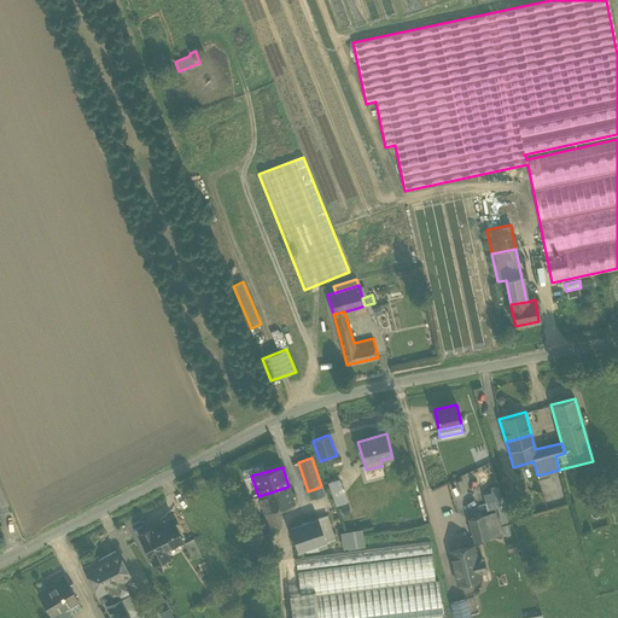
[(338,479),(328,483),(336,506),(347,502),(338,479)]
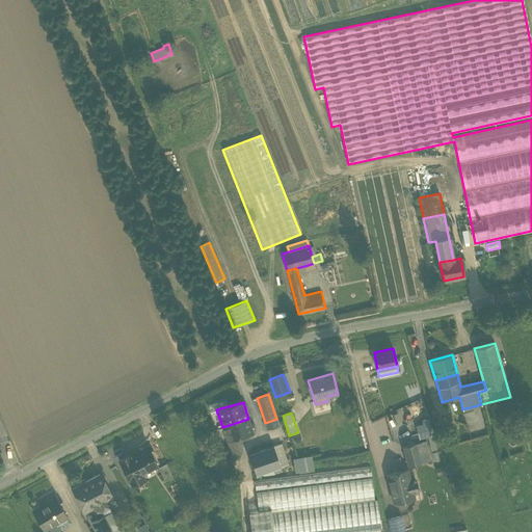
[(248,419),(222,427),(227,442),(237,439),(254,433),(248,419)]
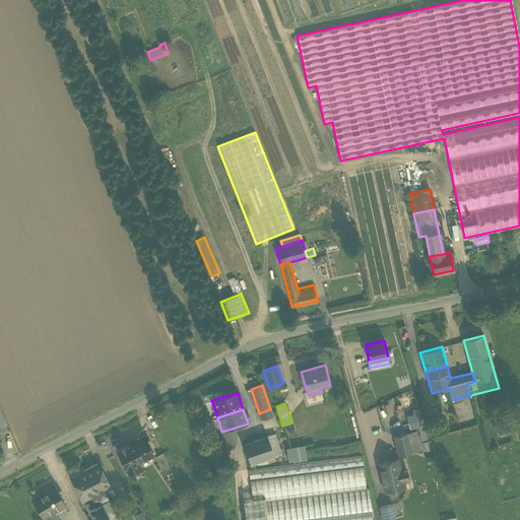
[(270,409),(259,413),(261,419),(272,416),(270,409)]
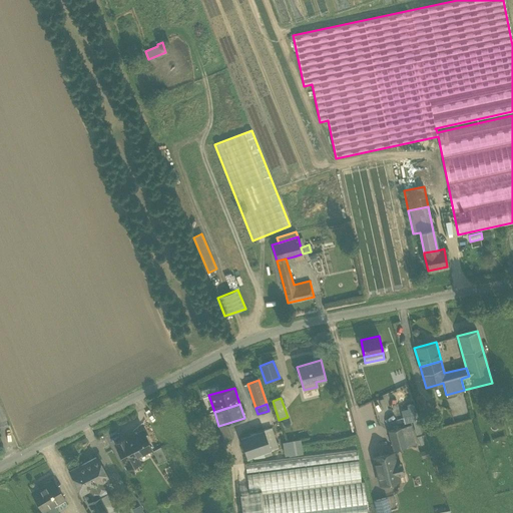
[(228,423),(218,426),(222,438),(229,435),(232,435),(228,423)]
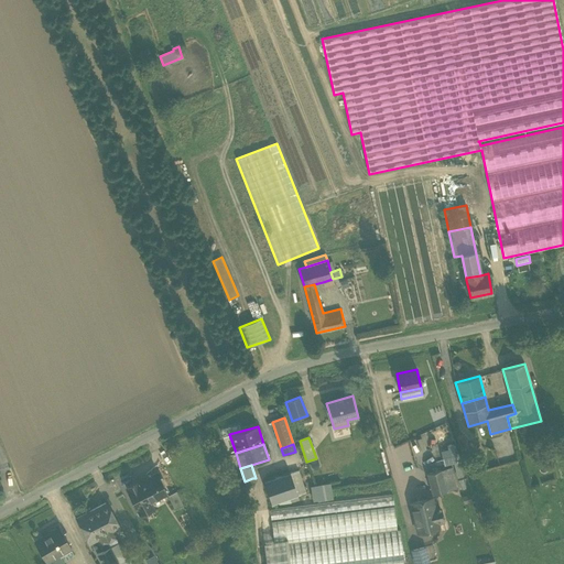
[(451,467),(442,469),(447,490),(447,491),(456,488),(451,467)]
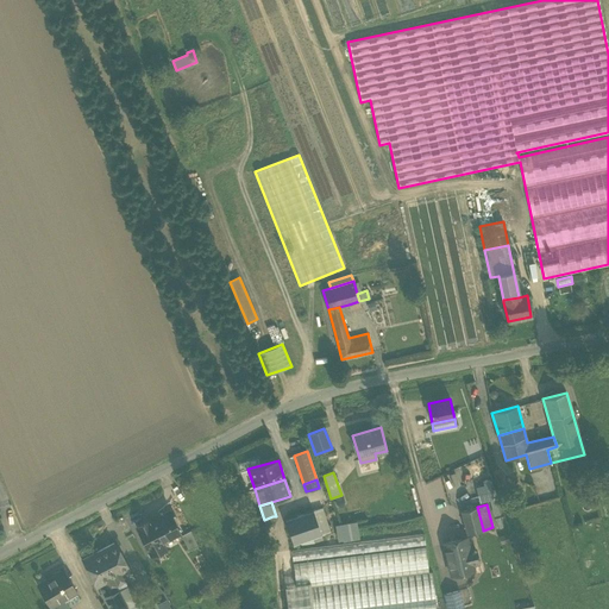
[(477,507),(460,510),(468,534),(483,531),(483,529),(477,507)]
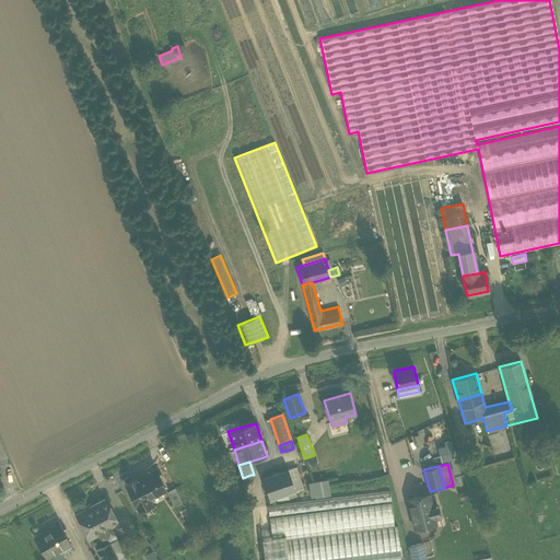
[(295,467),(288,469),(295,491),(302,489),(295,467)]
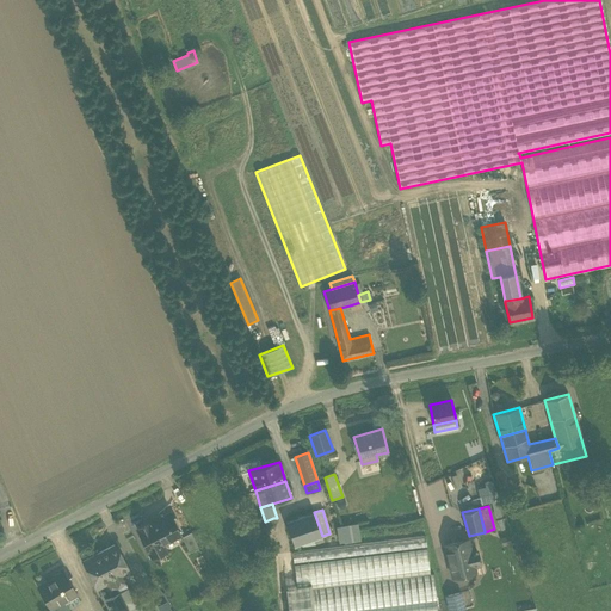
[(314,512),(285,522),(294,545),(322,536),(314,512)]
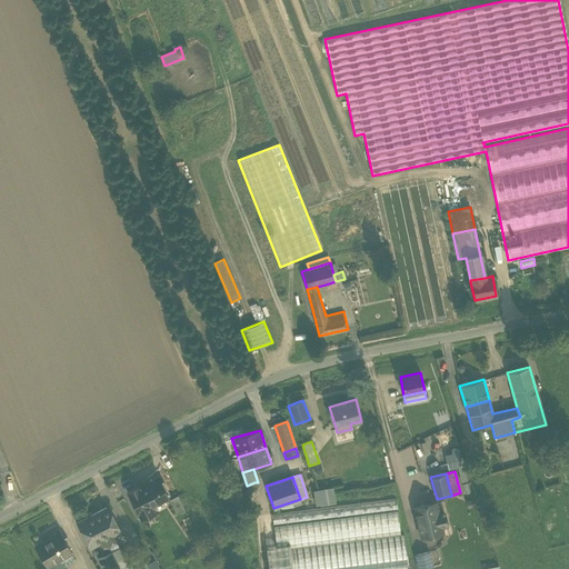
[(159,480),(140,490),(138,486),(127,492),(133,505),(133,506),(136,511),(138,512),(141,519),(155,513),(151,507),(169,497),(159,480)]
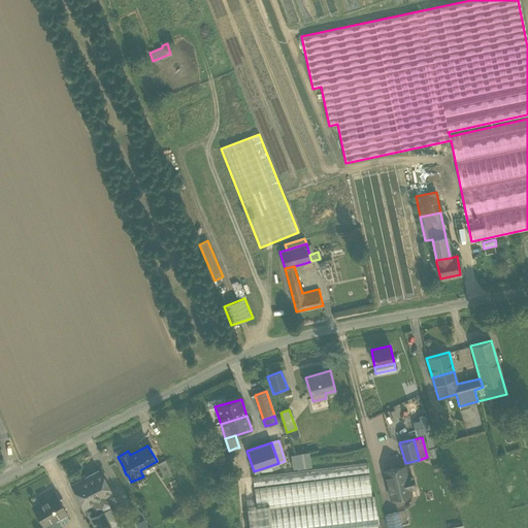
[(307,453),(292,456),(294,467),(309,464),(307,453)]
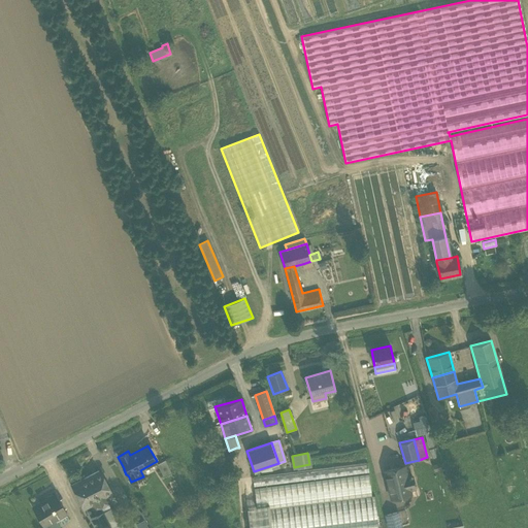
[(171,473),(165,459),(157,464),(163,476),(171,473)]
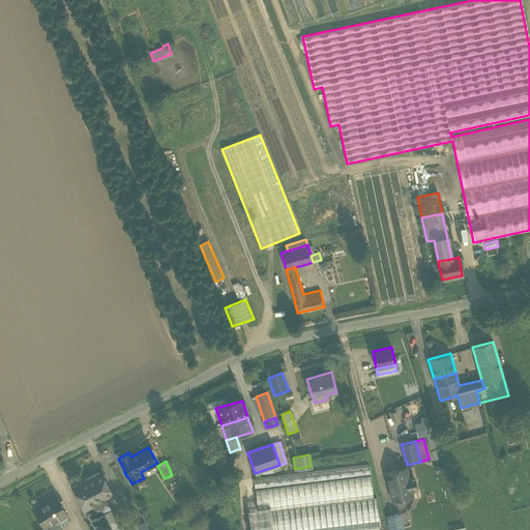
[(369,465),(254,479),(255,489),(370,474),(369,465)]
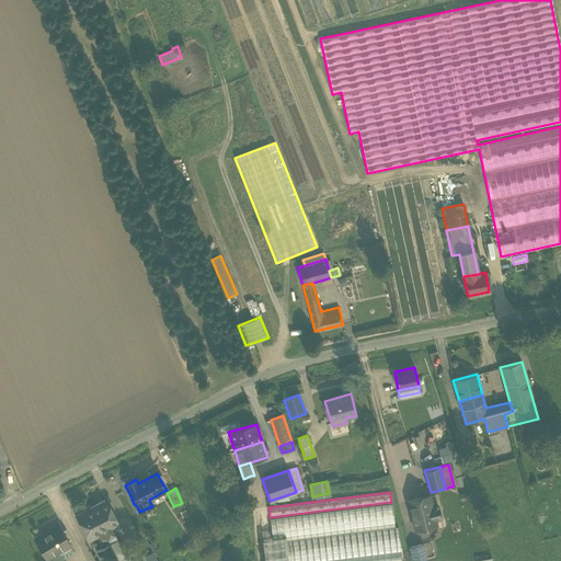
[(434,494),(408,501),(415,529),(436,525),(435,519),(441,518),(437,504),(436,505),(434,494)]
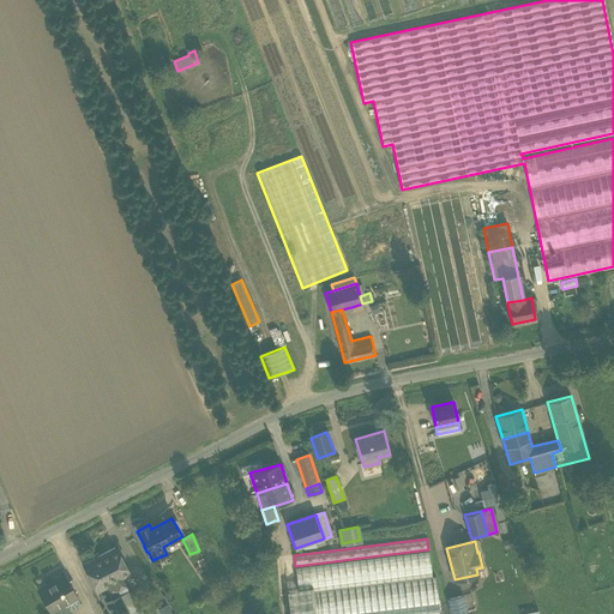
[(116,547),(100,555),(118,590),(127,585),(124,579),(132,575),(116,547)]
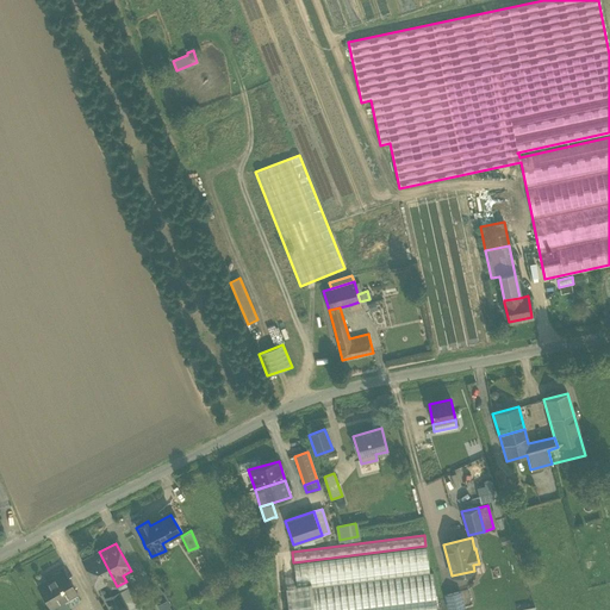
[(427,547),(293,564),(296,586),(311,584),(429,570),(427,547)]
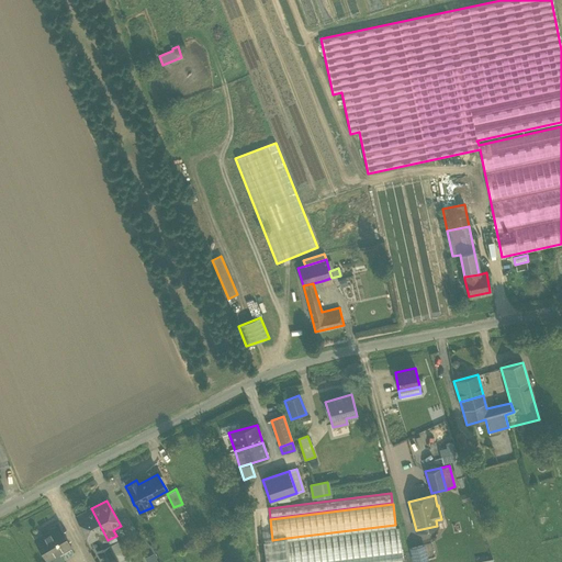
[(91,508),(76,517),(89,542),(97,538),(100,544),(108,540),(91,508)]
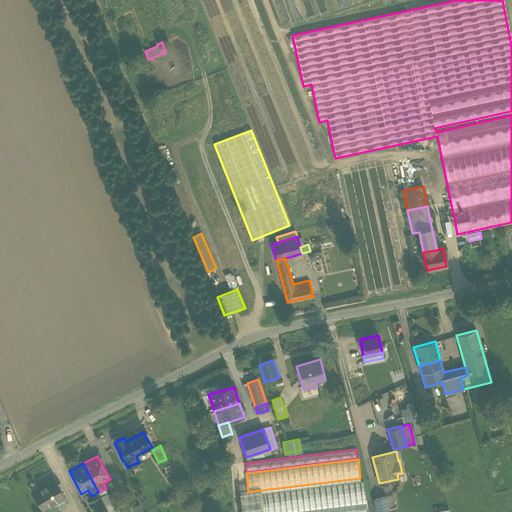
[(53,478),(44,484),(45,486),(32,494),(42,511),(42,510),(42,511),(58,511),(57,510),(67,504),(63,498),(65,497),(53,478)]
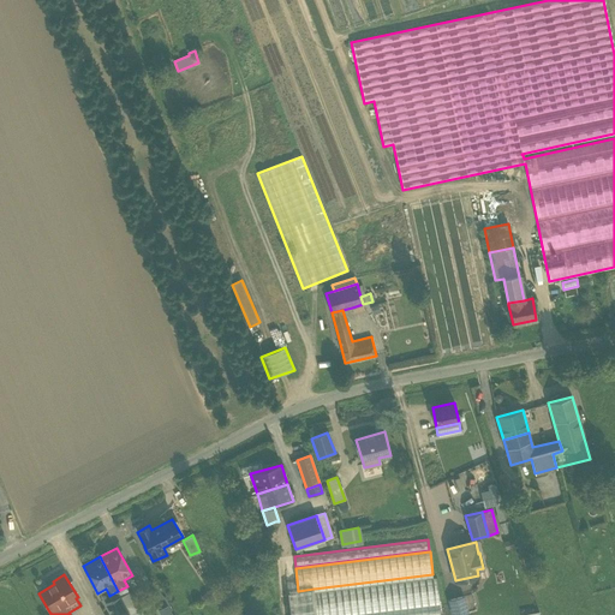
[(436,577),(314,592),(316,614),(357,614),(440,605),(436,577)]
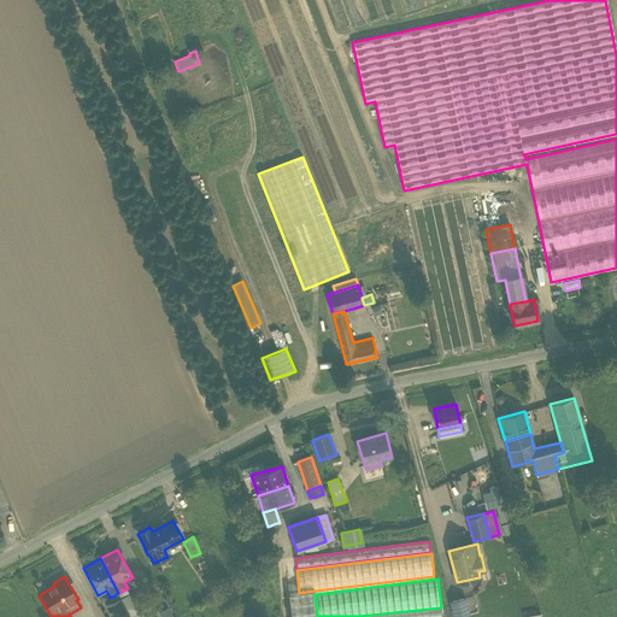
[(135,591),(121,598),(130,616),(145,609),(135,591)]
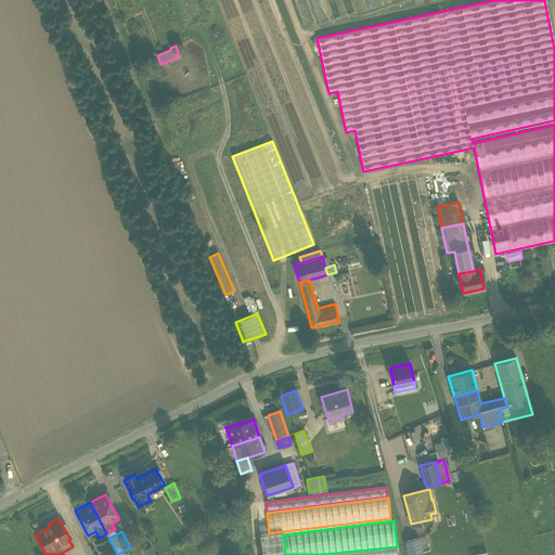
[(283,531),(269,533),(260,534),(261,554),(285,554),(283,534),(283,531)]
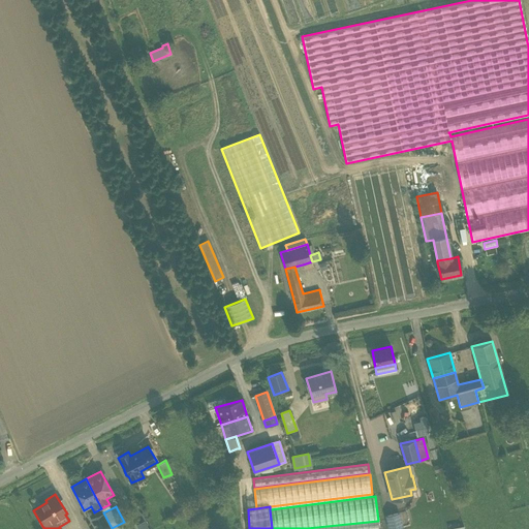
[(103,512),(94,518),(99,528),(110,528),(112,528),(103,512)]
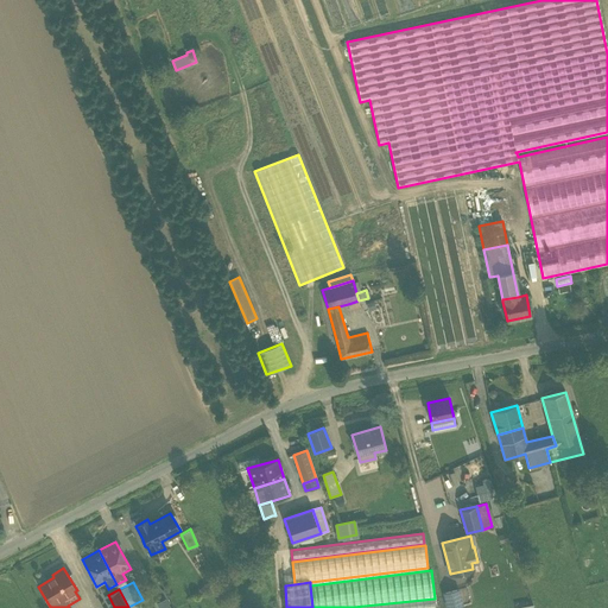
[(457,589),(444,593),(448,607),(451,607),(462,606),(457,589)]
